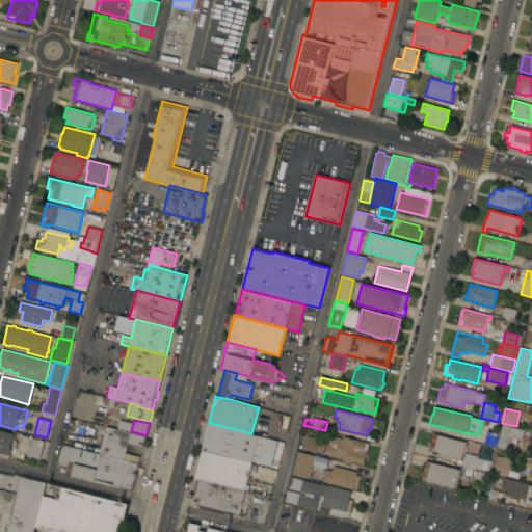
[(203,450),(210,423),(251,433),(277,441),(271,466),(251,460),(251,463),(203,450)]
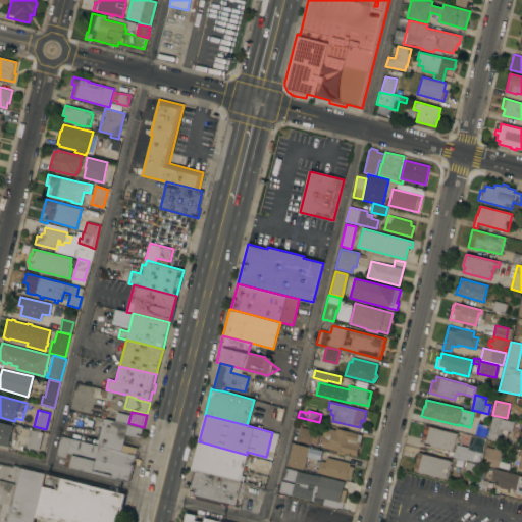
[(492,415),(501,418),(501,419),(514,422),(511,431),(507,430),(504,441),(500,440),(499,441),(486,438),(492,415)]
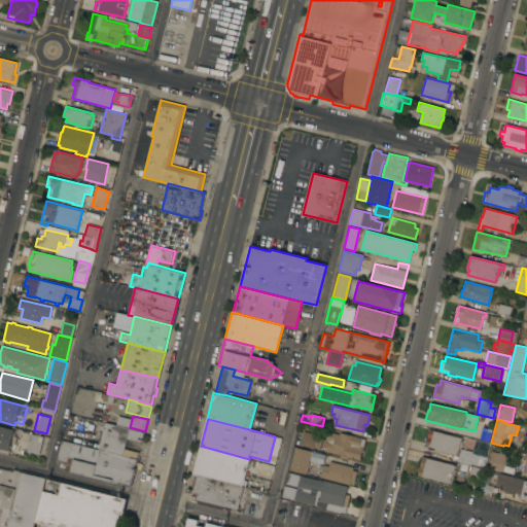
[(101,440),(95,437),(96,432),(102,434),(103,432),(97,431),(97,429),(96,429),(98,420),(144,432),(141,443),(127,438),(125,449),(139,452),(137,459),(98,450),(101,440)]
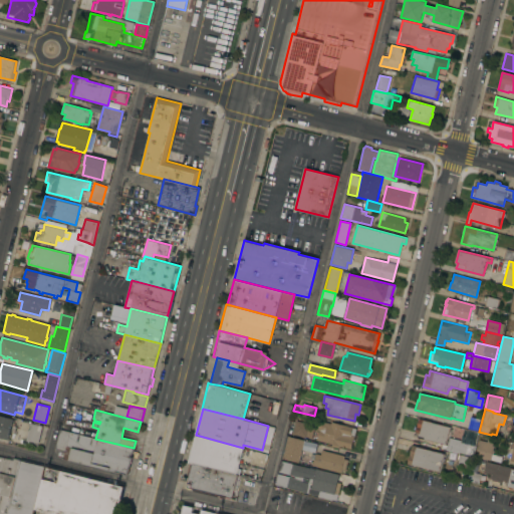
[(0,437),(0,415),(13,419),(8,440),(0,437)]
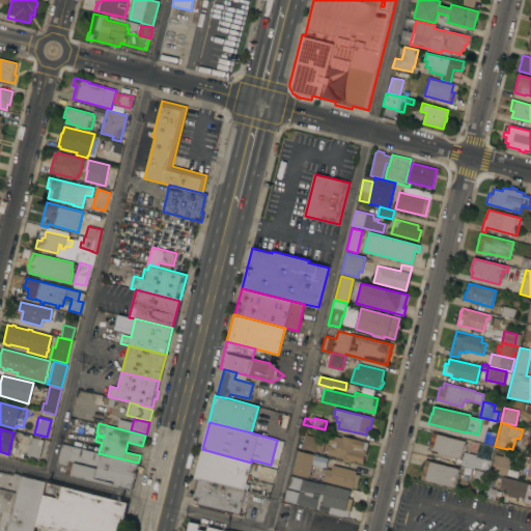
[(465,441),(460,459),(431,451),(432,447),(429,446),(432,432),(465,441)]
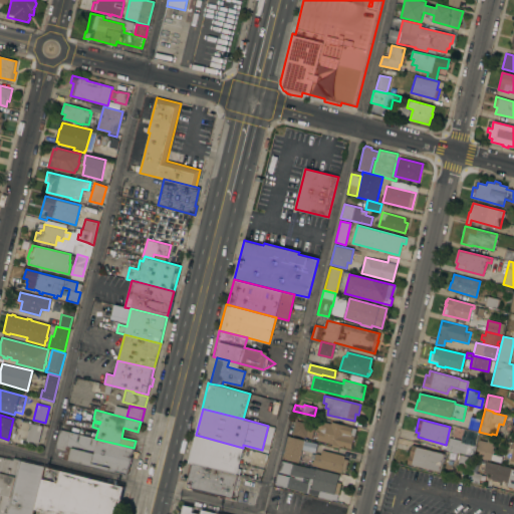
[(309,424),(309,425),(314,427),(311,438),(306,437),(306,438),(292,434),(293,432),(291,432),(294,423),(295,423),(295,421),(309,424)]
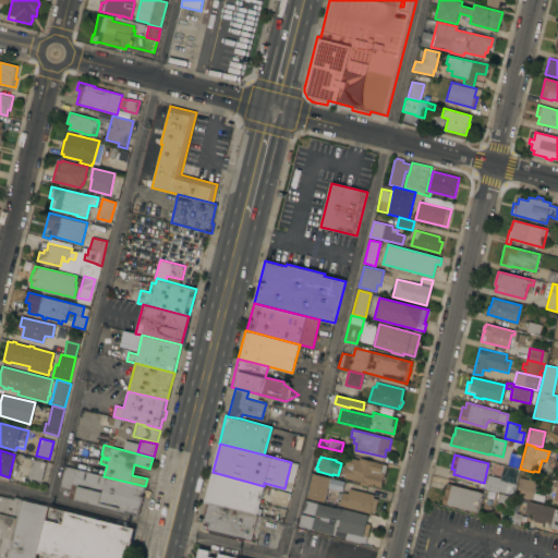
[(367,484),(367,486),(360,485),(361,482),(344,477),(347,468),(344,466),(347,457),(359,460),(360,458),(387,464),(381,487),(367,484)]
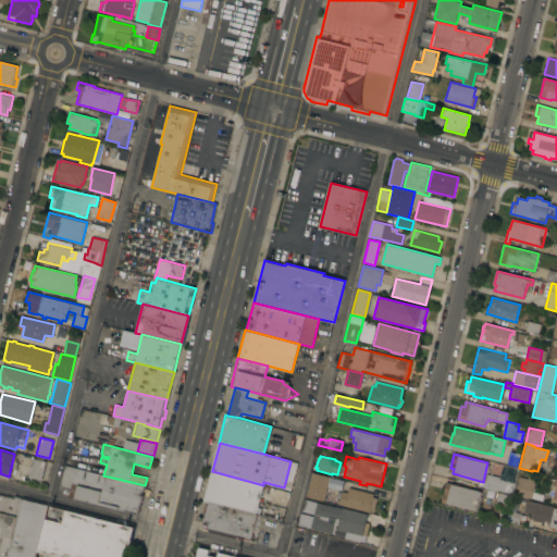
[(46,461),(41,480),(28,477),(33,458),(46,461)]
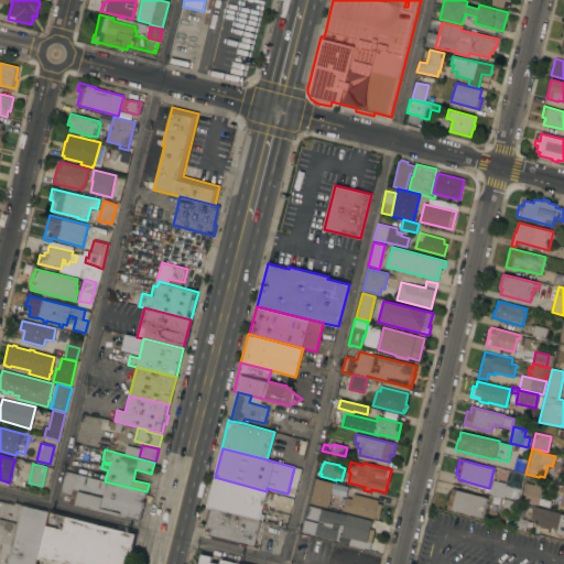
[(511,472),(508,484),(495,480),(498,467),(511,472)]
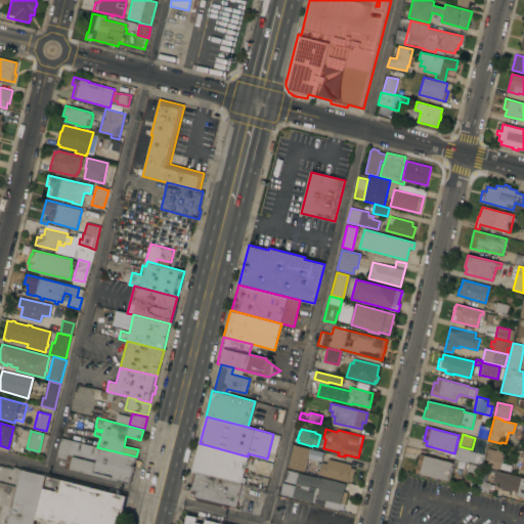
[(137,457),(130,484),(70,469),(74,455),(69,454),(68,460),(56,457),(61,437),(97,447),(136,456),(137,457)]
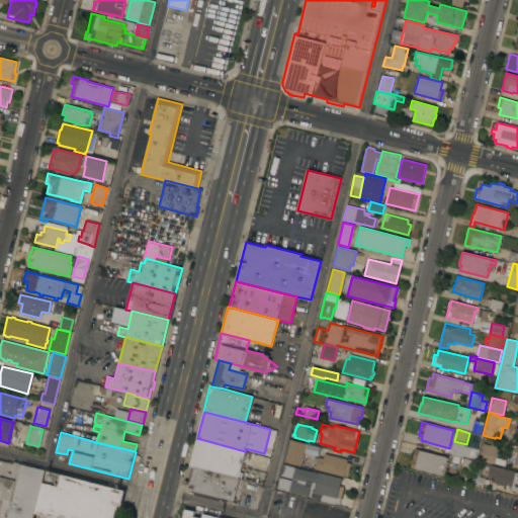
[(477,459),(444,452),(445,447),(450,448),(451,441),(466,444),(467,444),(470,433),(482,435),(477,459)]
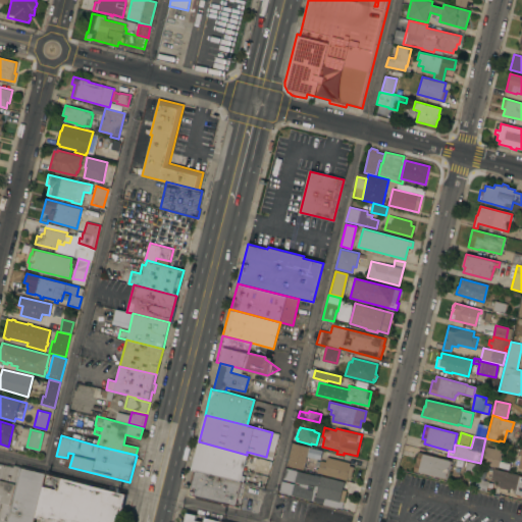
[(269,461),(267,468),(255,465),(250,482),(241,480),(240,482),(194,469),(192,469),(199,441),(247,455),(269,461)]
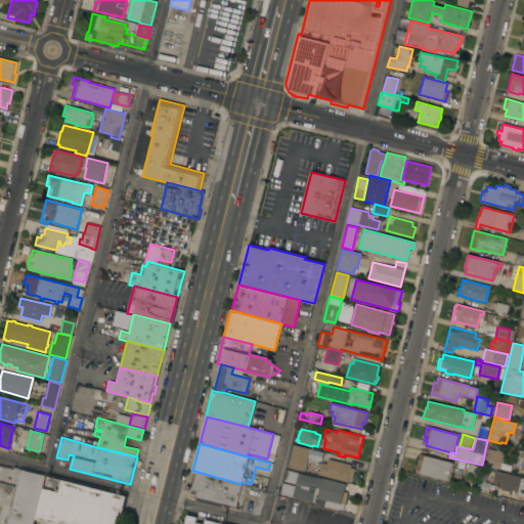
[(304,472),(286,467),(292,443),(310,448),(304,472)]
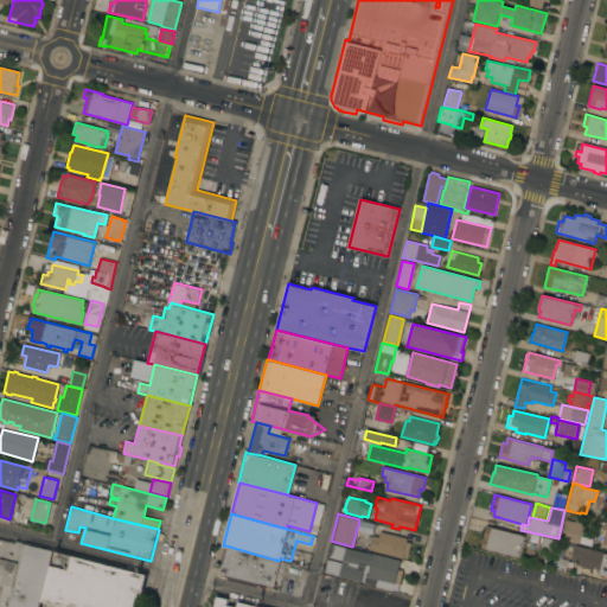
[(574,522),(575,519),(583,522),(581,531),(582,532),(581,536),(593,538),(590,547),(564,540),(566,531),(562,531),(566,519),(574,522)]
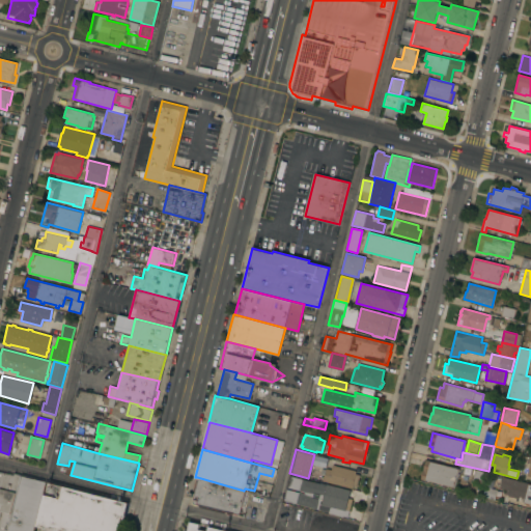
[(458,469),(453,487),(420,478),(425,459),(458,469)]
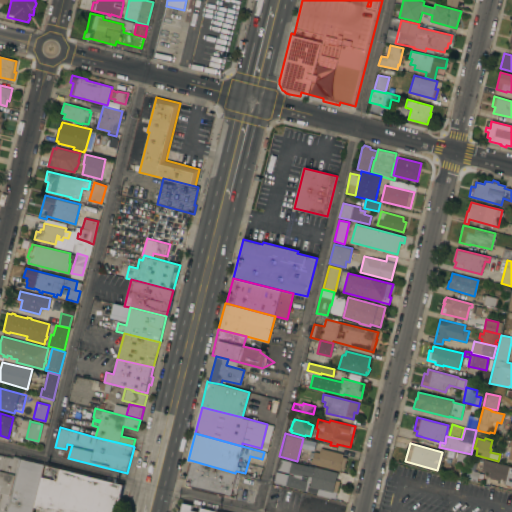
[(343,454),(342,457),(347,458),(344,469),(339,468),(339,471),(311,464),(313,457),(309,456),(310,452),(314,453),(314,451),(319,453),(321,448),(343,454)]
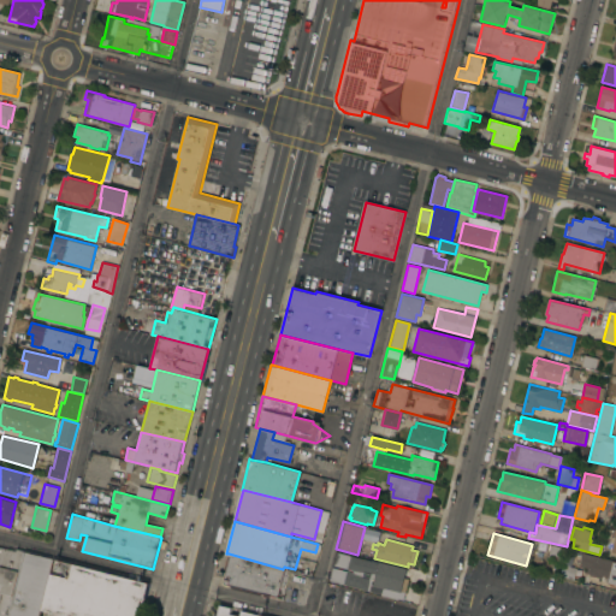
[(563,548),(561,561),(548,557),(550,544),(563,548)]
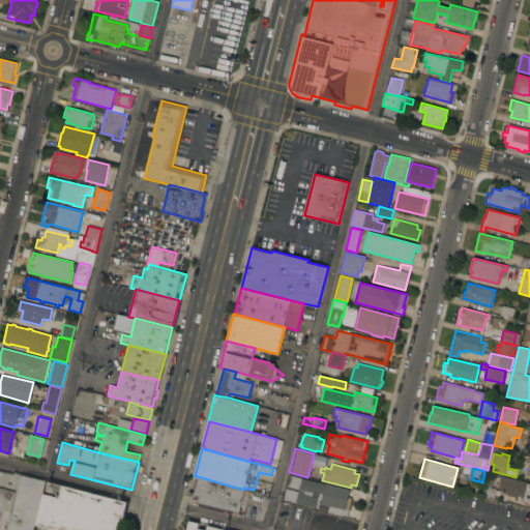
[(0,529),(0,470),(13,474),(13,472),(20,473),(5,529),(0,529)]
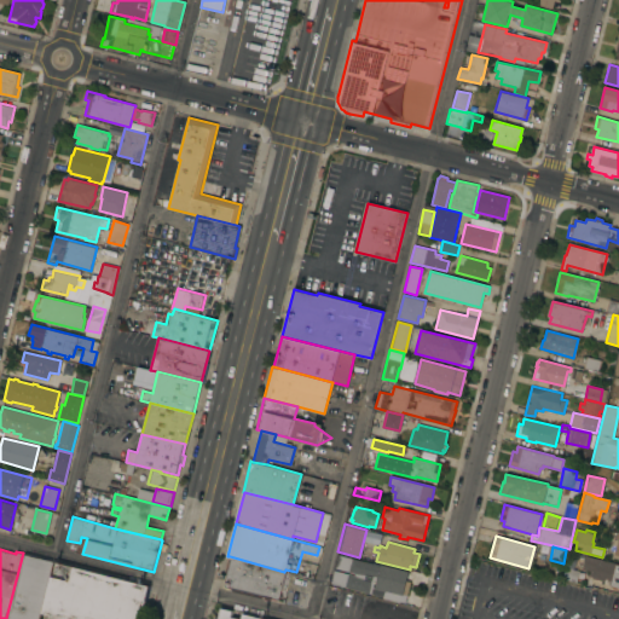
[(39,618),(6,618),(23,553),(55,561),(41,613),(39,618)]
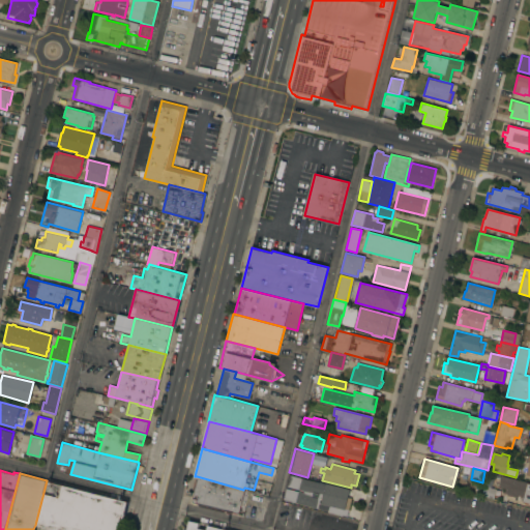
[(326,484),(326,483),(350,489),(348,497),(352,498),(347,518),(328,512),(328,511),(283,500),(286,488),(289,489),(290,487),(286,487),(289,474),(326,484)]
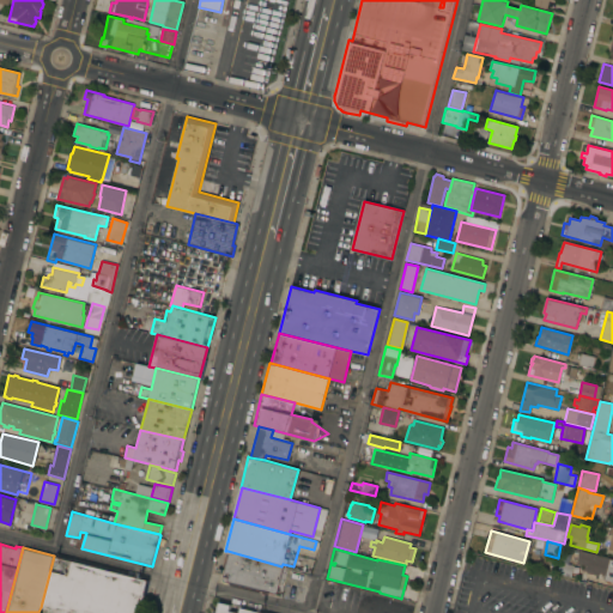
[(612,558),(612,582),(604,580),(605,575),(599,572),(598,576),(586,572),(587,571),(583,570),(584,565),(577,563),(580,550),(612,558)]
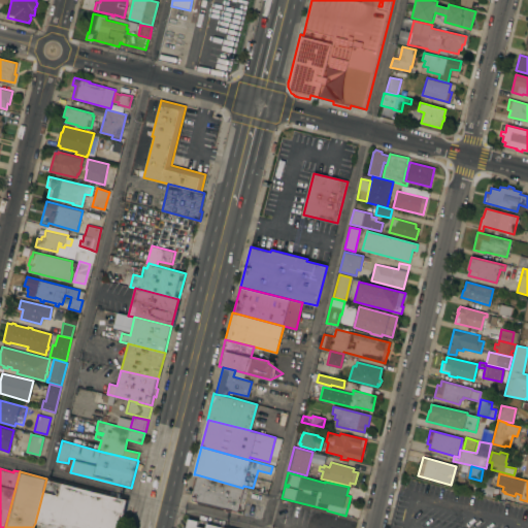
[(249,489),(243,508),(240,508),(241,505),(240,504),(238,513),(227,509),(226,512),(189,502),(196,474),(242,488),(249,489)]
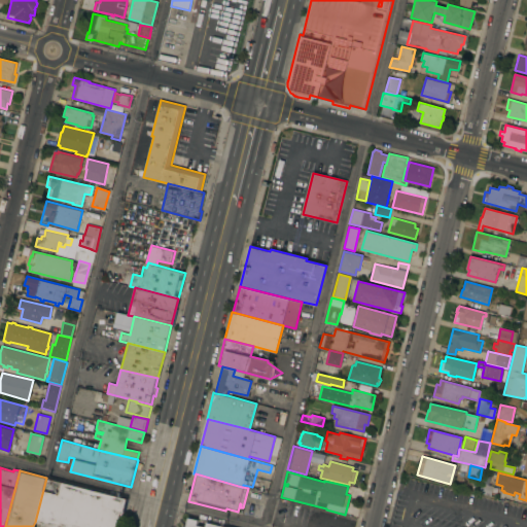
[(46,478),(127,498),(118,526),(55,526),(35,522),(46,478)]
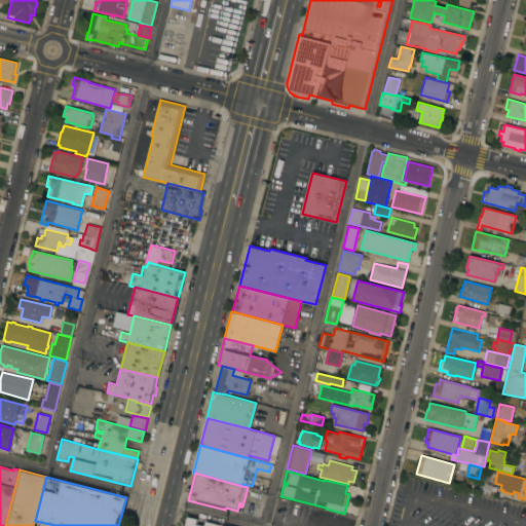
[(185,525),(188,517),(197,519),(196,524),(205,525),(207,521),(226,525),(185,525)]
